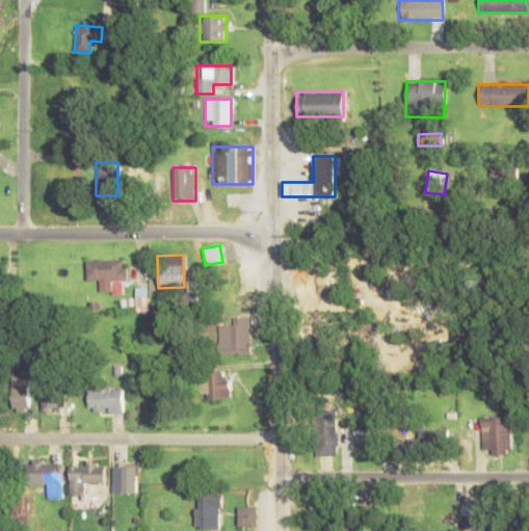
[(124,281),(124,261),(85,261),(85,281),(124,281)]
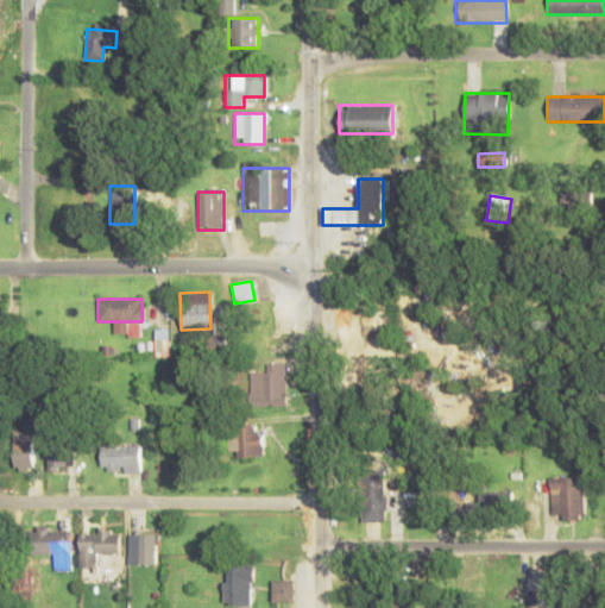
[(168,357),(168,330),(155,330),(155,357),(168,357)]
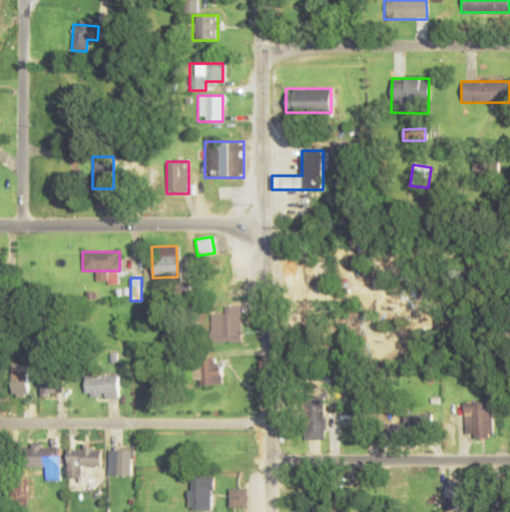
[(208,342),(238,342),(238,306),(221,306),(221,315),(208,315),(208,342)]
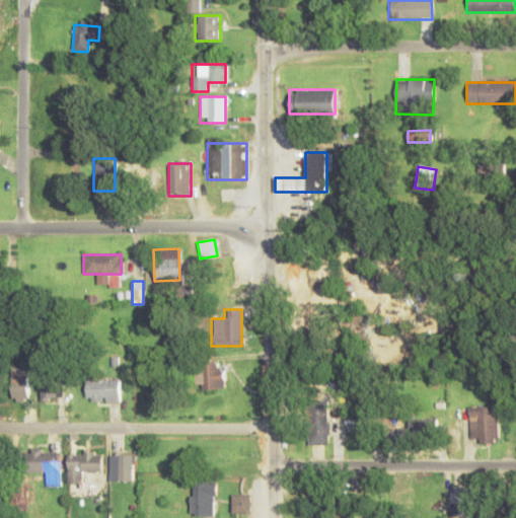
[(194,363),(194,389),(222,389),(222,364),(194,363)]
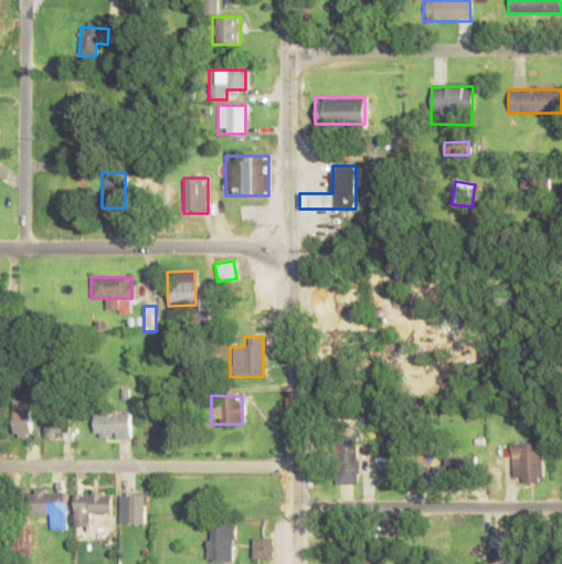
[(29,405),(13,405),(13,436),(29,436),(29,405)]
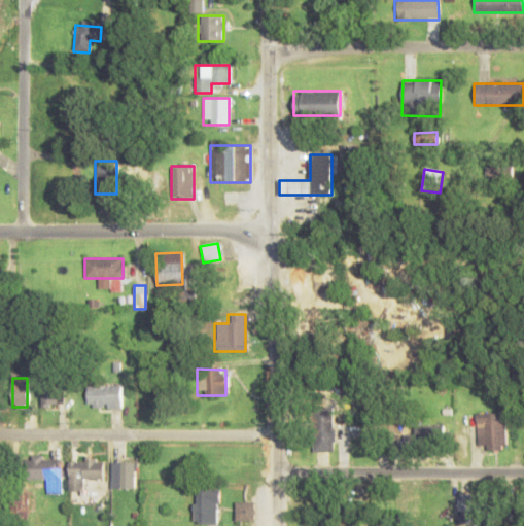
[(41,408),(60,408),(60,385),(41,385),(41,408)]
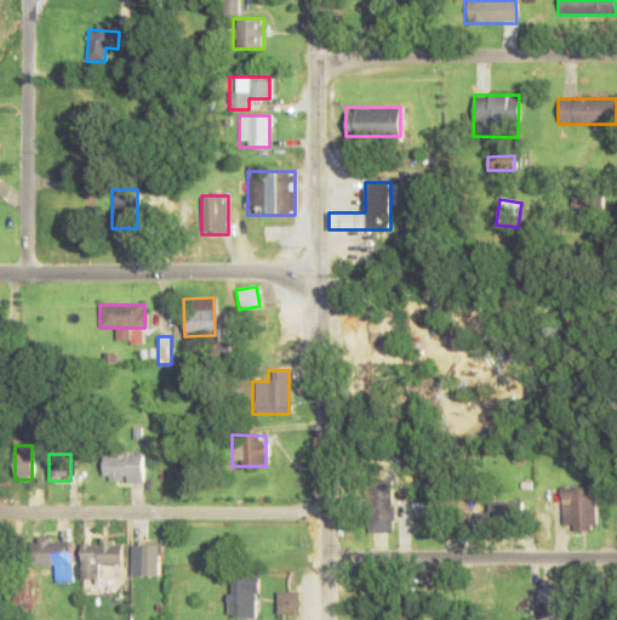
[(102,454),(102,481),(141,481),(141,454),(102,454)]
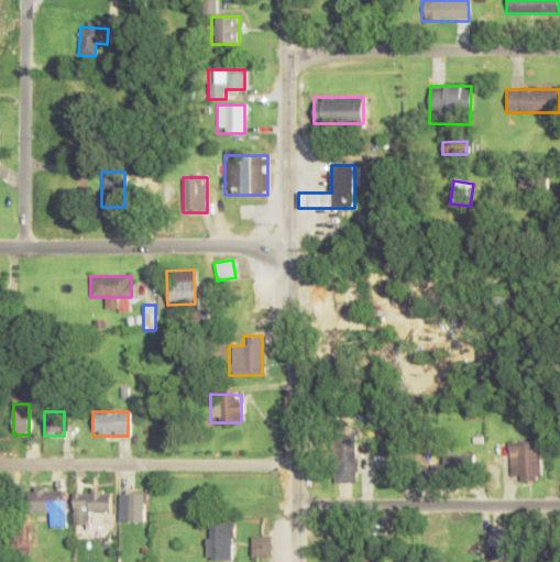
[(332,483),(354,483),(354,439),(332,439),(332,483)]
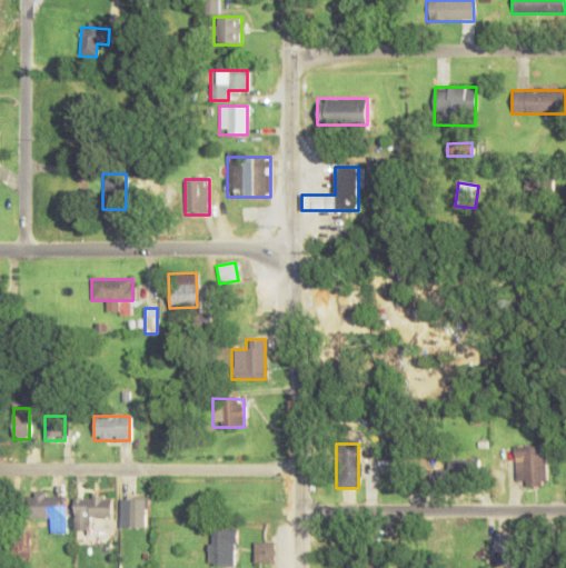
[(514,446),(514,487),(545,487),(545,446),(514,446)]
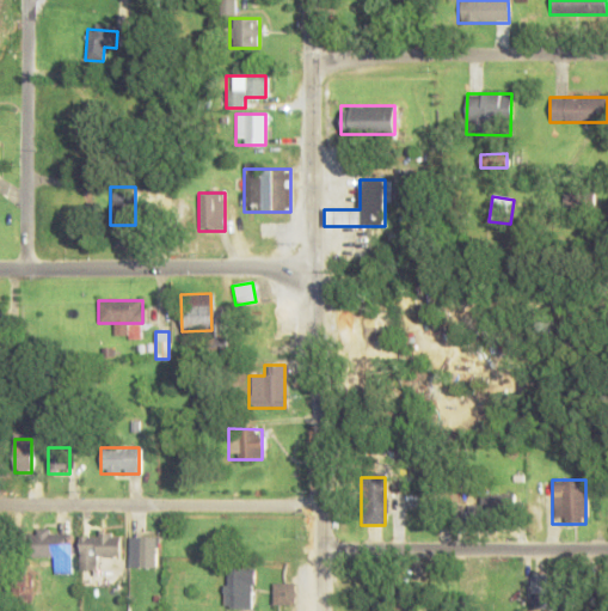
[(514,496),(480,496),(480,519),(514,519),(514,496)]
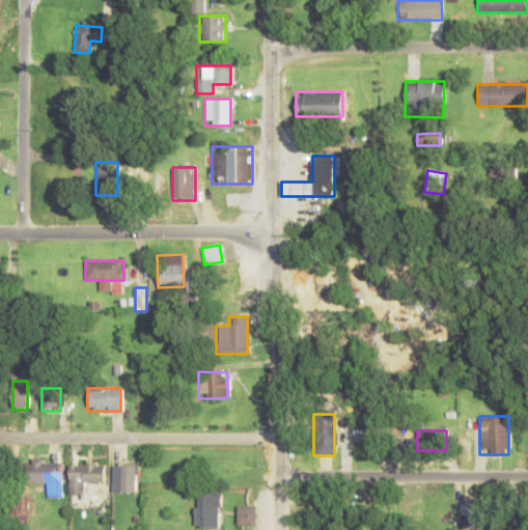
[(60,461),(22,461),(22,482),(45,482),(45,496),(60,496),(60,461)]
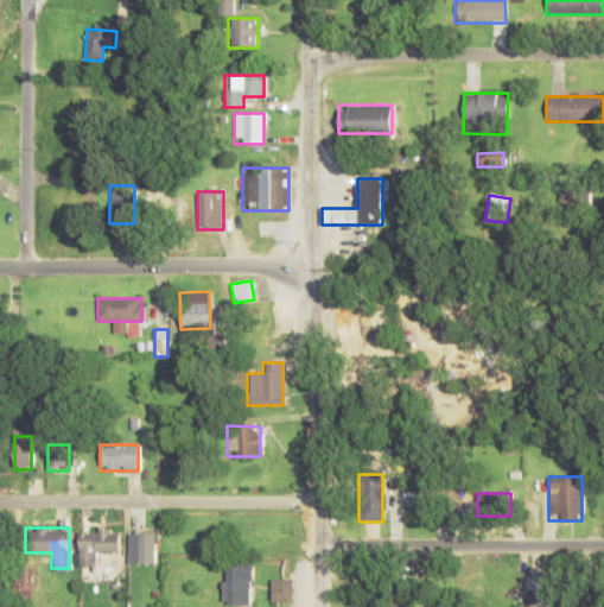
[(77,531),(77,567),(94,567),(94,554),(116,554),(116,531),(77,531)]
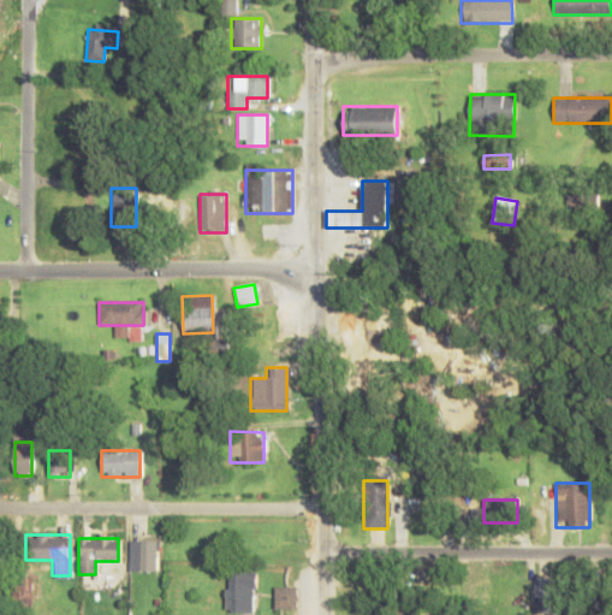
[(129,571),(155,571),(155,540),(129,540),(129,571)]
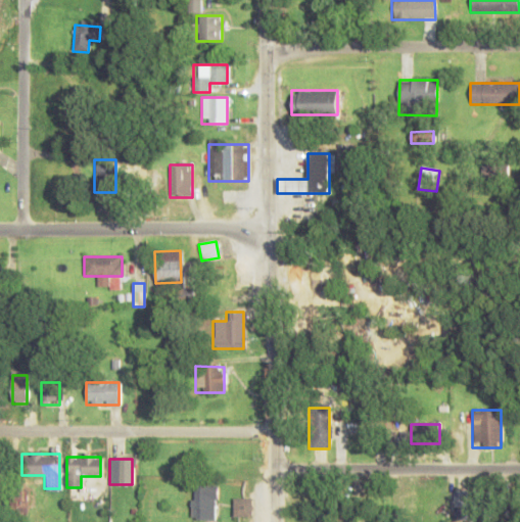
[(190,520),(215,520),(215,484),(190,484),(190,520)]
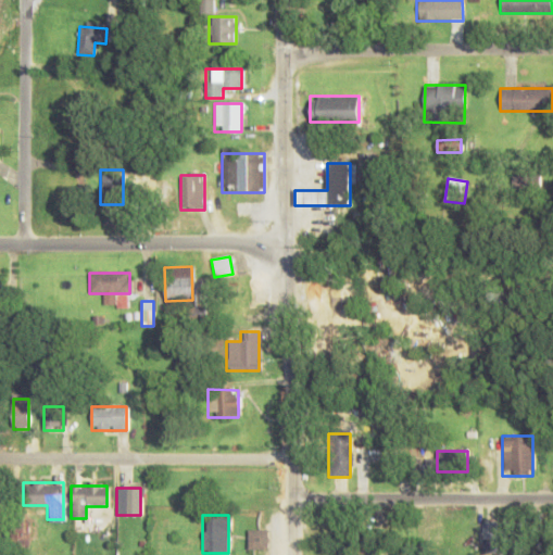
[(481,553),(512,553),(512,522),(481,522),(481,553)]
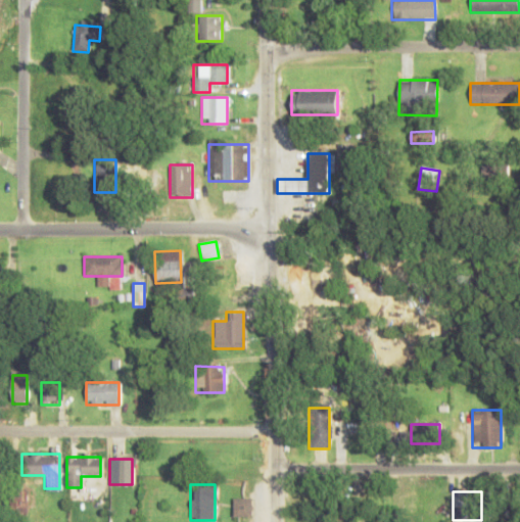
[(232,516),(249,516),(249,499),(232,499),(232,516)]
